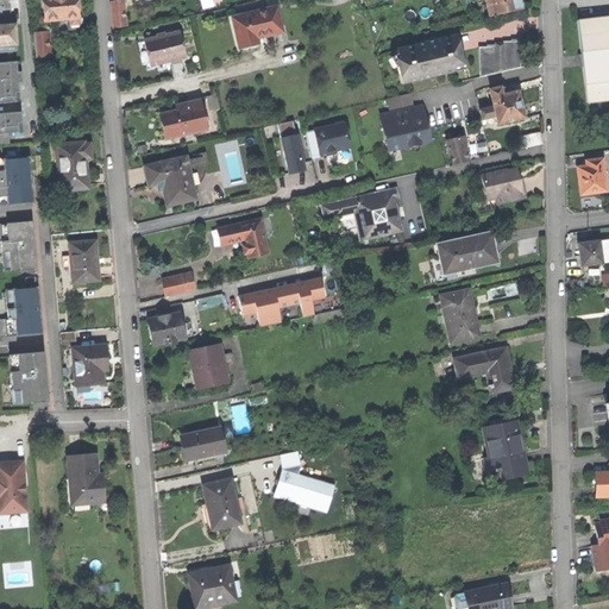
[(39,0),(41,20),(67,19),(67,25),(75,24),(74,0),(39,0)]
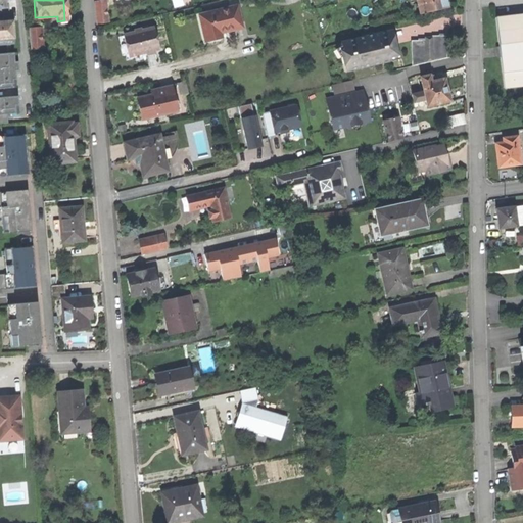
[(417,0),(421,14),(447,8),(447,6),(450,4),(448,0),(417,0)]
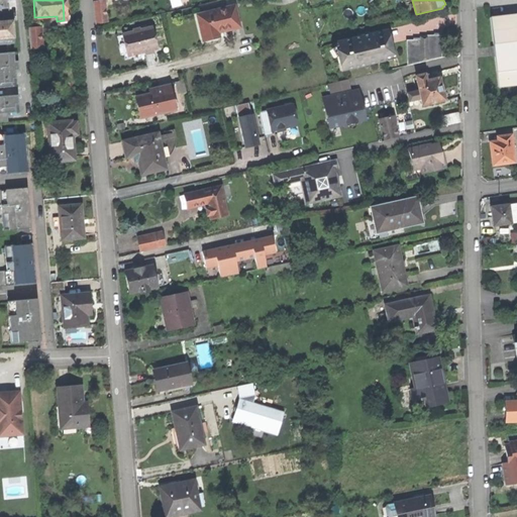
[(98,24),(108,23),(106,2),(97,3),(98,24)]
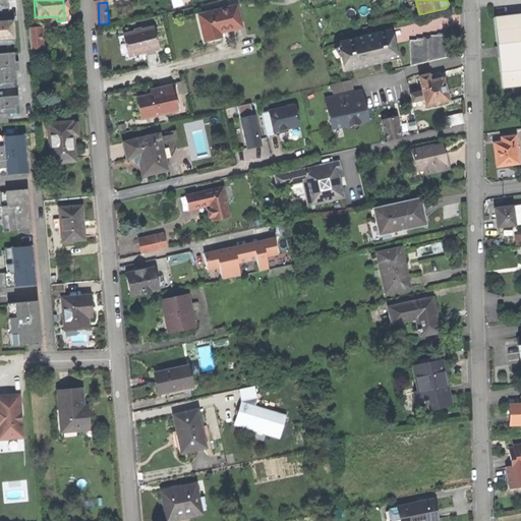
[(205,30),(207,41),(221,38),(220,33),(241,29),(237,6),(210,12),(211,16),(201,18),(205,30)]
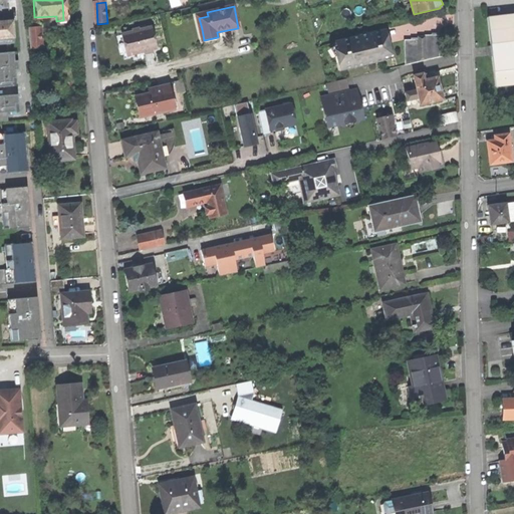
[(492,55),(496,85),(513,83),(513,14),(488,17),(491,46),(489,46),(490,56),(492,55)]
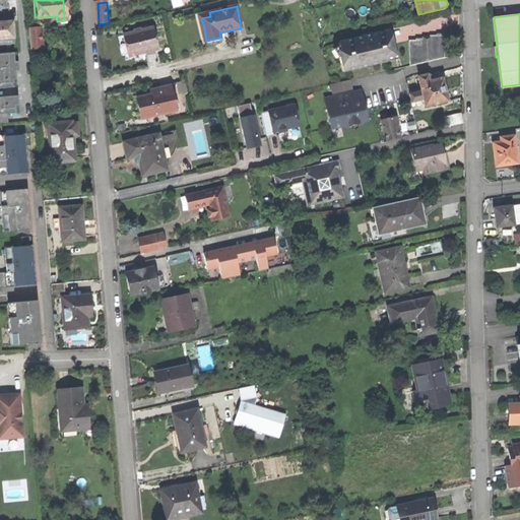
[(0,37),(10,37),(9,20),(0,20),(0,37)]
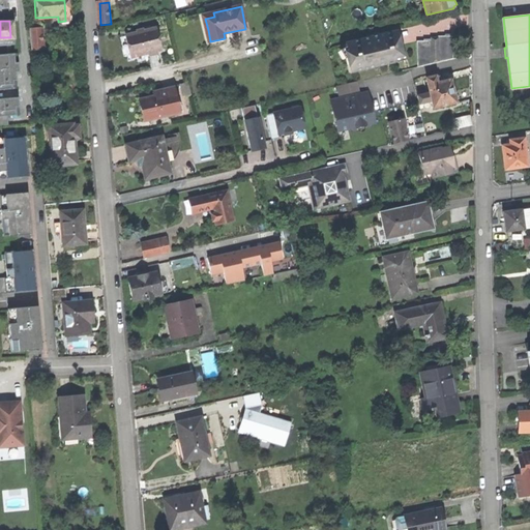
[(27,45),(28,51),(39,50),(38,29),(26,30),(27,45)]
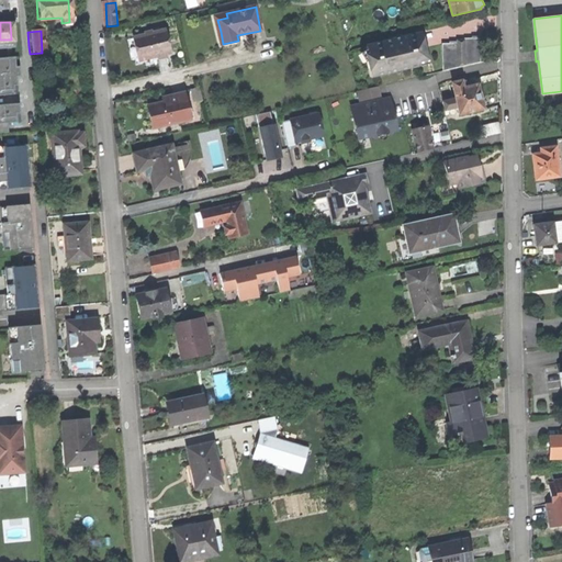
[(139,49),(141,59),(170,53),(166,31),(136,37),(139,49)]
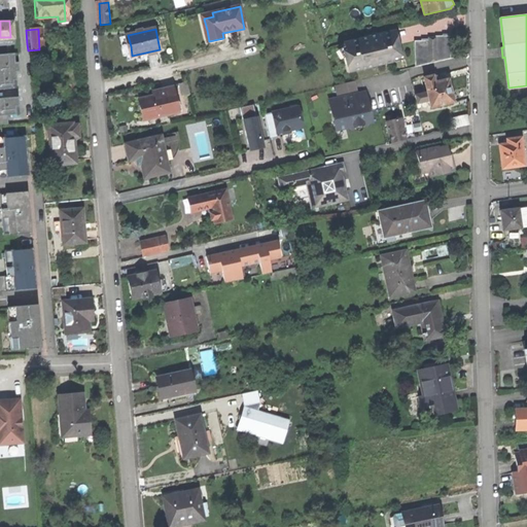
[(20,45),(27,44),(26,30),(19,30),(20,45)]
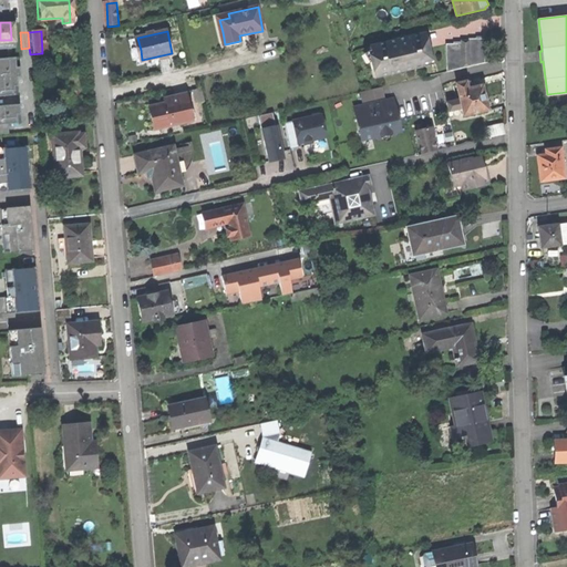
[(370,61),(373,75),(401,70),(400,68),(422,63),(422,65),(433,63),(431,55),(430,55),(426,43),(424,33),(393,41),(392,37),(382,40),(382,43),(370,45),(373,61),(370,61)]
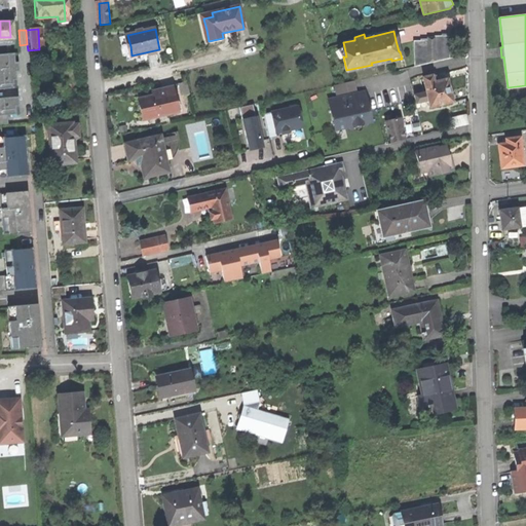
[(420,40),(420,41),(420,66),(428,64),(427,39),(420,40)]
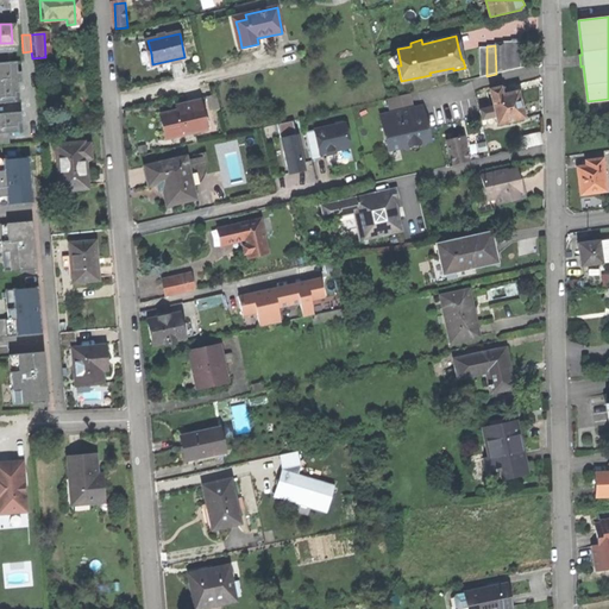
[(0,104),(18,102),(18,101),(14,101),(13,93),(18,93),(17,83),(20,82),(19,71),(16,71),(16,62),(0,63),(0,104)]
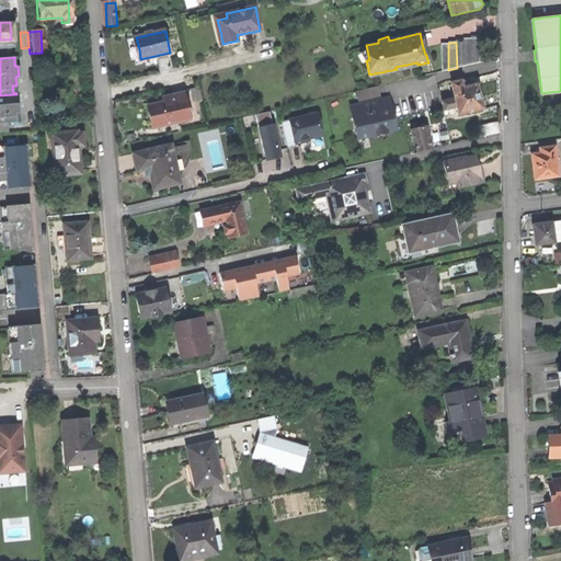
[(451,83),(453,91),(462,89),(460,81),(451,83)]
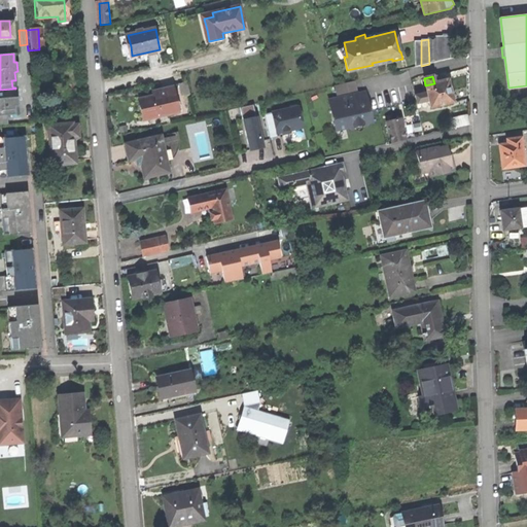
[(429,101),(431,108),(454,103),(451,92),(449,80),(434,83),(425,85),(427,93),(429,101)]
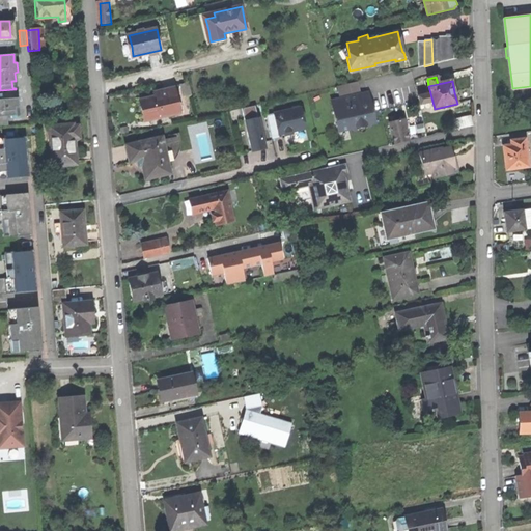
[(179,84),(183,95),(192,92),(189,82),(179,84)]
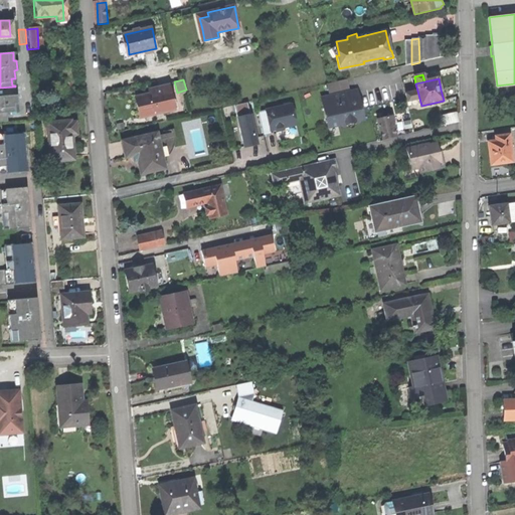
[(138,96),(143,115),(168,109),(166,102),(171,101),(168,84),(149,89),(150,93),(138,96)]
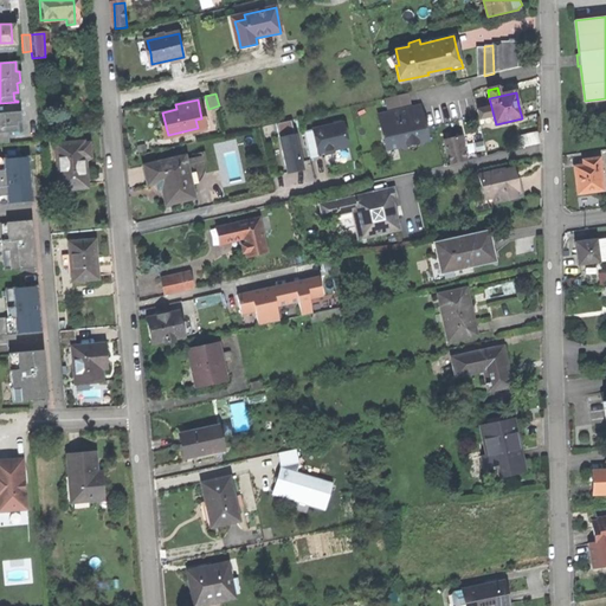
[(420,107),(380,116),(386,144),(394,142),(400,144),(401,147),(404,147),(405,149),(424,146),(423,142),(429,141),(420,107)]
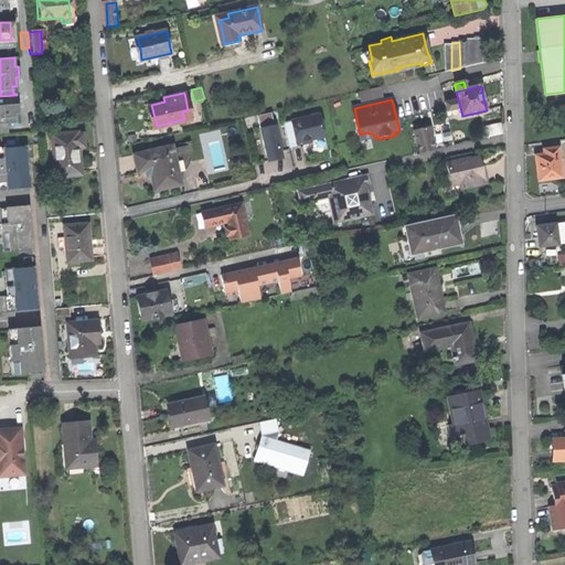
[(452,110),(460,108),(458,99),(450,102),(452,110)]
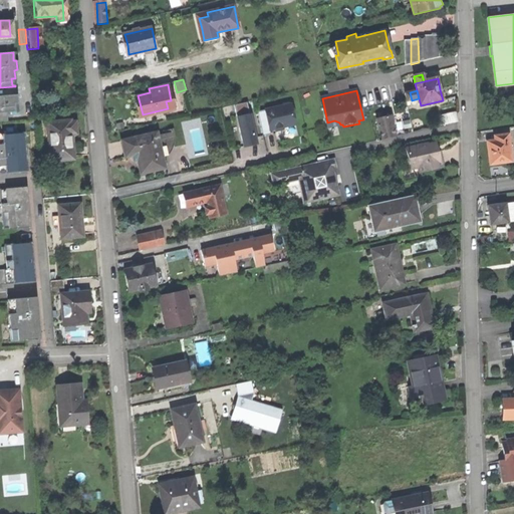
[(6,112),(14,111),(14,104),(17,103),(17,94),(0,95),(0,121),(6,121),(6,112)]
